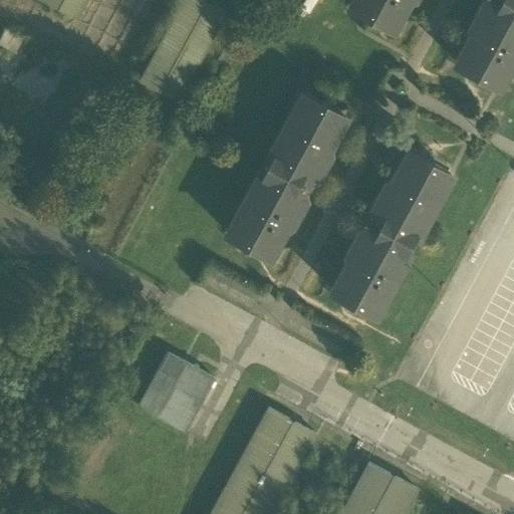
[(41,0),(76,18),(85,0),(41,0)]
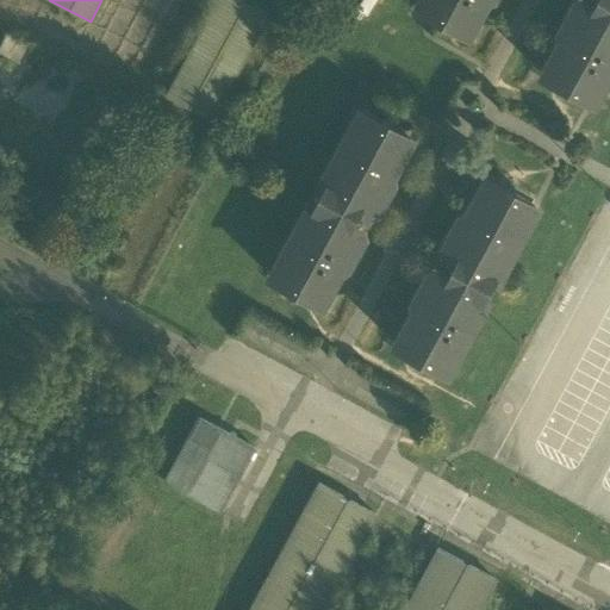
[(409,0),(397,24),(452,54),(480,0),(409,0)]
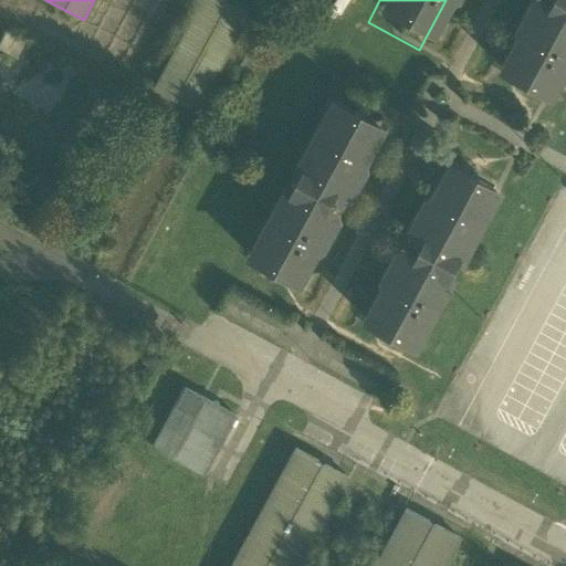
[(565,0),(522,0),(479,82),(530,108),(565,40),(565,0)]
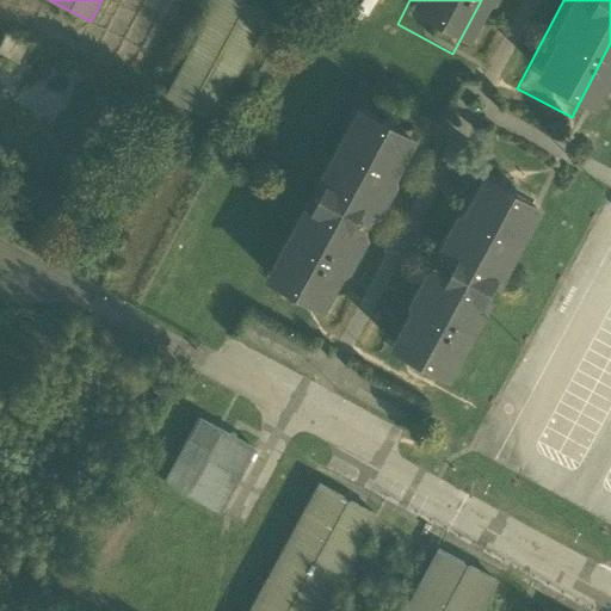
[(343,127),(255,288),(309,316),(396,155),(343,127)]
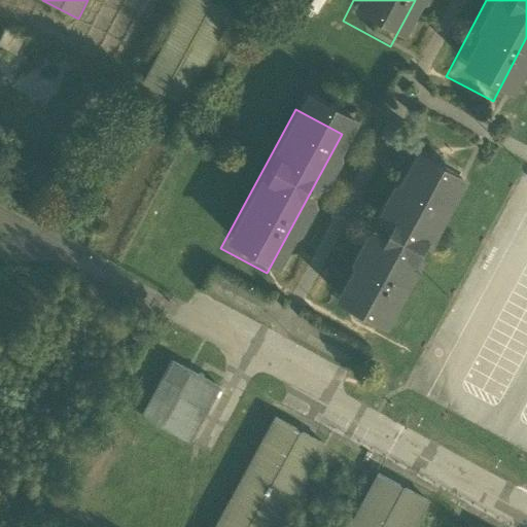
[(417,129),(323,303),(371,328),(464,154),(417,129)]
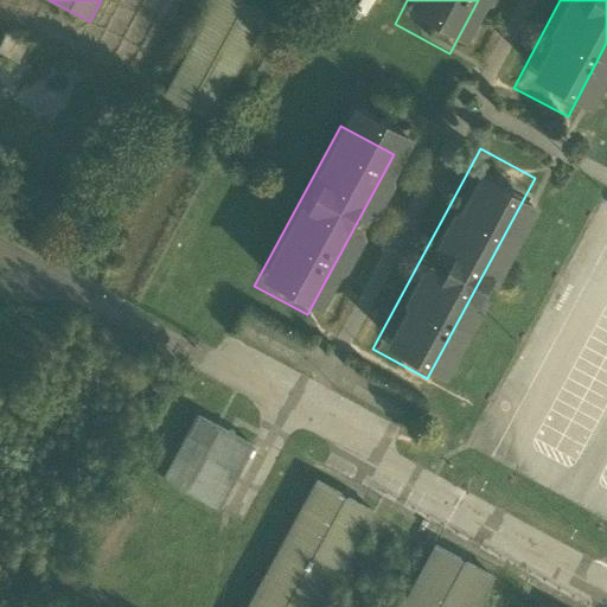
[(251,446),(198,417),(164,480),(217,510),(251,446)]
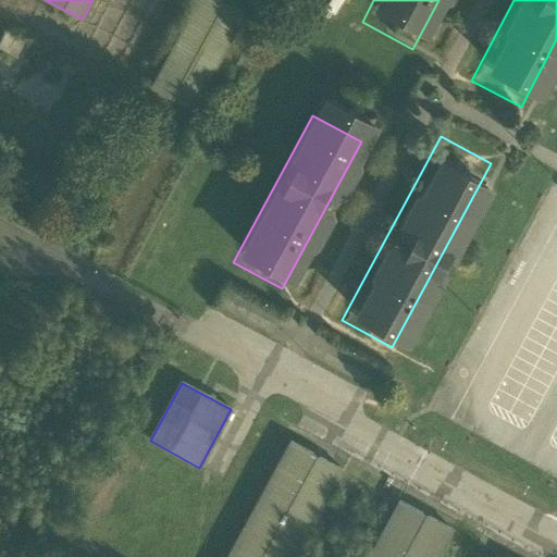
[(289,441),(225,556),(293,556),(342,469),(289,441)]
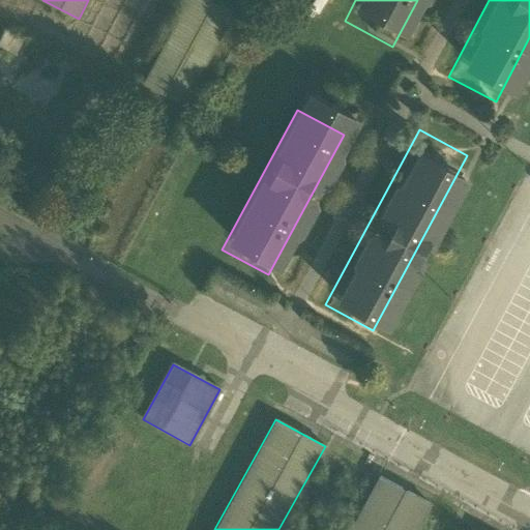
[(380,477),(350,529),(414,529),(429,504),(380,477)]
